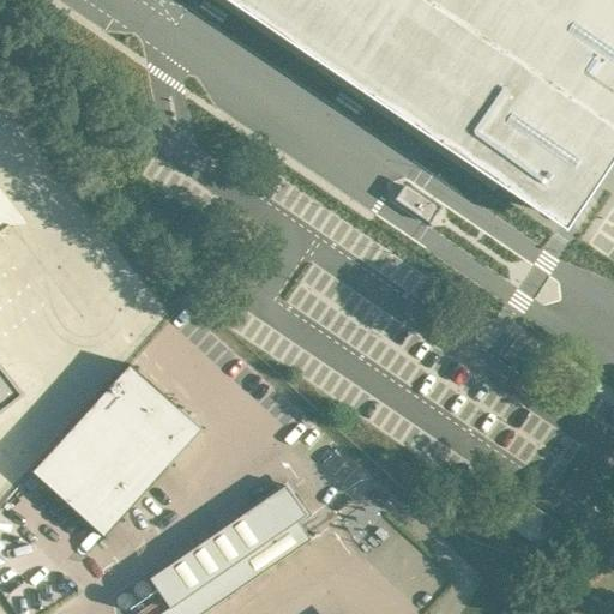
[(613,0),(226,0),(499,185),(504,178),(564,217),(606,157),(613,162),(613,0)]
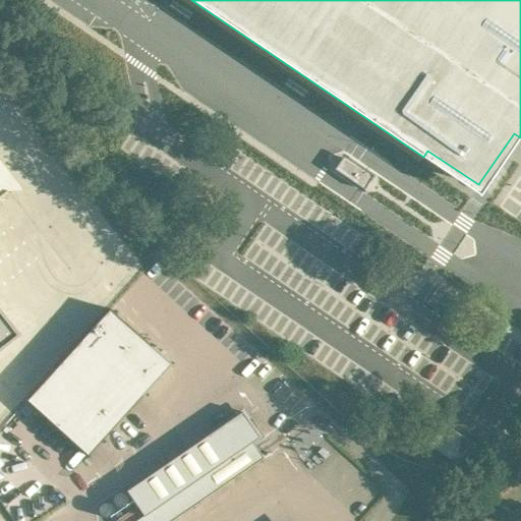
[(374,175),(349,158),(339,173),(364,190),(374,175)]
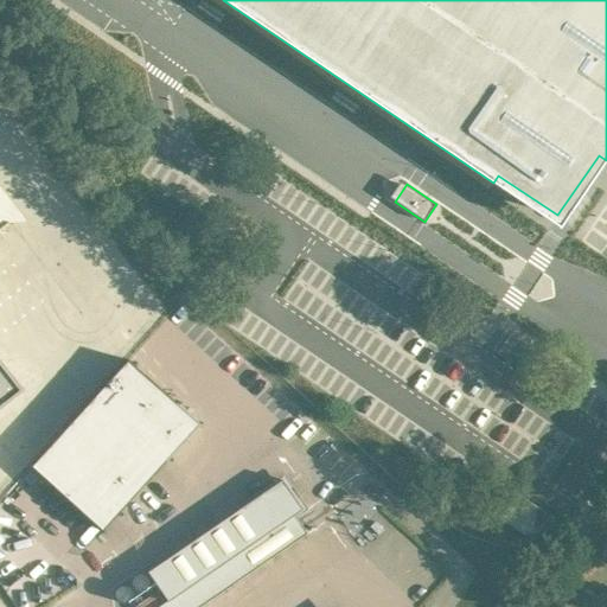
[(72,282),(110,262),(97,240),(61,259),(72,282)]
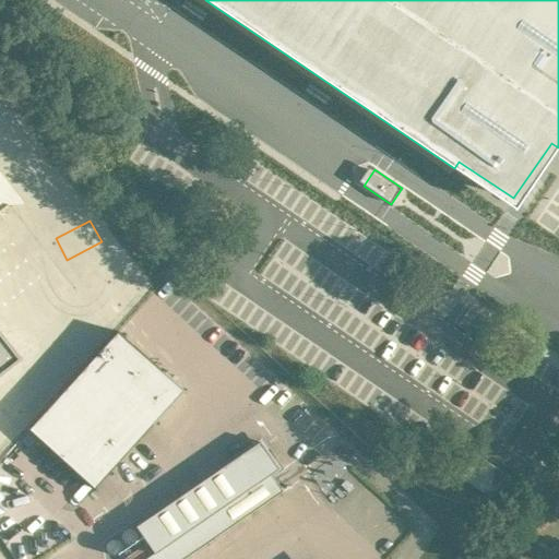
[(118,331),(90,364),(155,424),(158,419),(183,391),(167,376),(168,376),(163,371),(119,332),(118,331)]
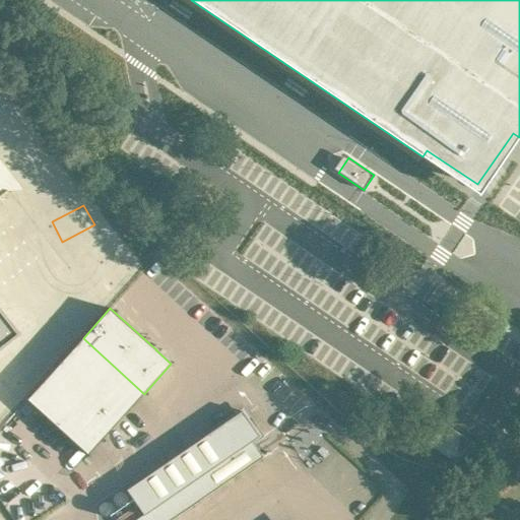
[(0,519),(0,347),(18,334),(0,311),(0,519)]
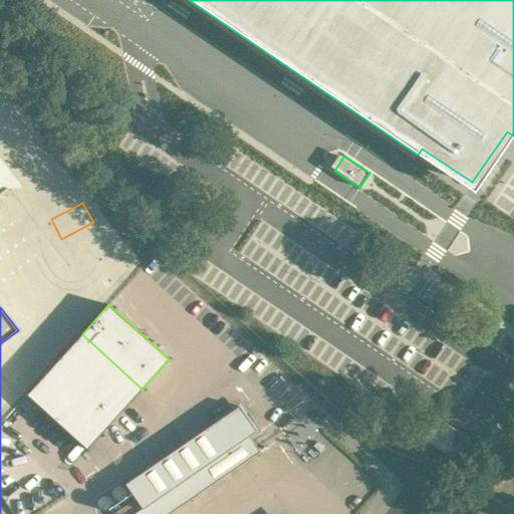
[(82,334),(55,363),(115,419),(142,390),(142,391),(143,390),(82,334)]
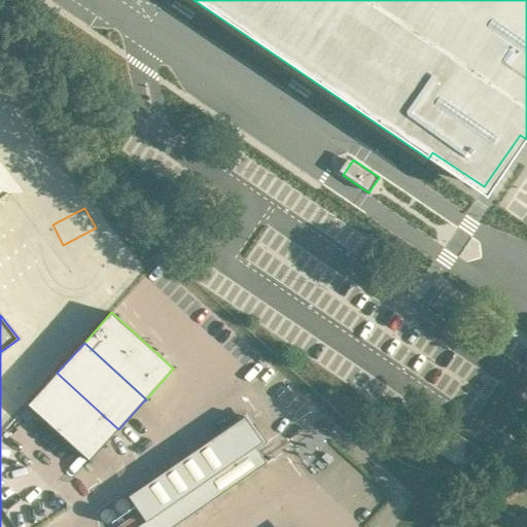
[(57,373),(27,405),(28,406),(90,461),(118,429),(57,373)]
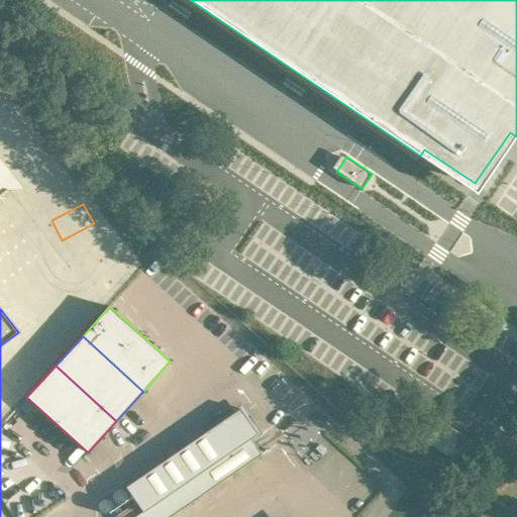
[(240,409),(213,428),(128,487),(144,510),(133,516),(171,516),(262,454),(251,439),(257,434),(240,409)]
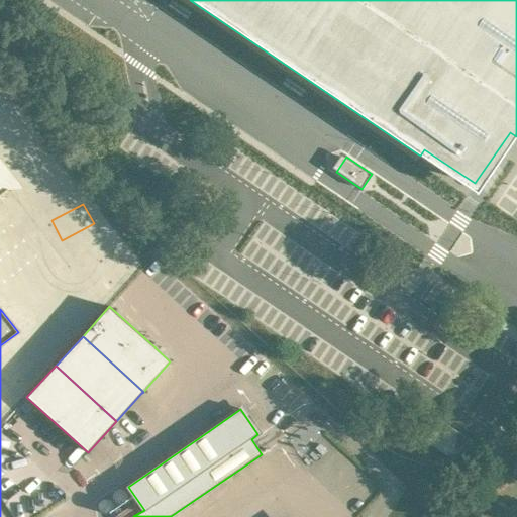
[(441,418),(425,436),(452,459),(468,441),(441,418)]
